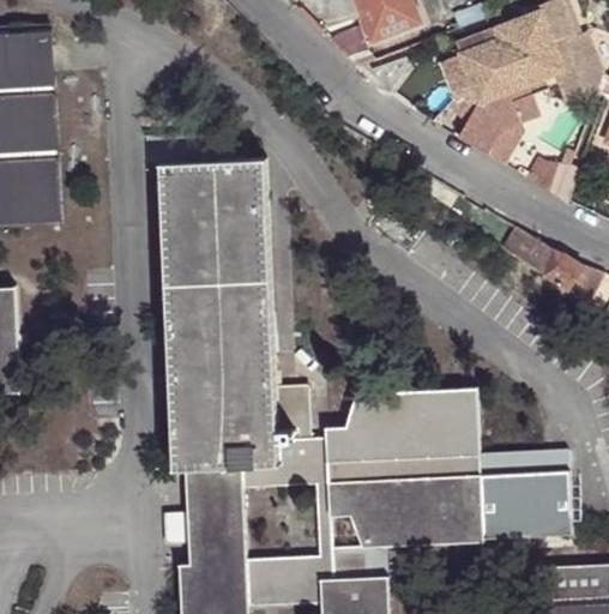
[(357,6),(368,36),(412,18),(404,0),(348,0),(351,7),(357,6)]
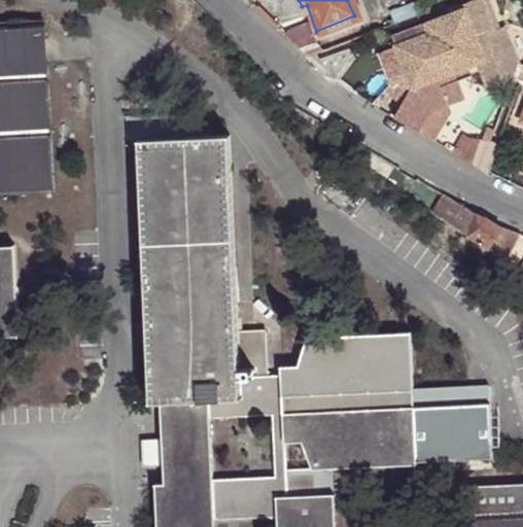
[(398,105),(390,118),(414,133),(426,111),(444,105),(460,99),(452,77),(464,73),(463,69),(475,65),(484,90),(497,84),(499,78),(515,83),(520,67),(515,65),(500,29),(495,31),(483,0),(475,0),(460,6),(461,11),(385,41),(388,49),(372,56),(381,80),(386,85),(403,99),(398,105)]
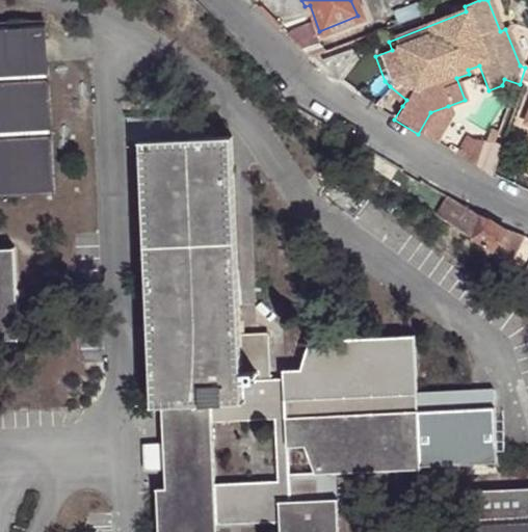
[(310,5),(305,6),(307,12),(314,33),(319,31),(310,5)]
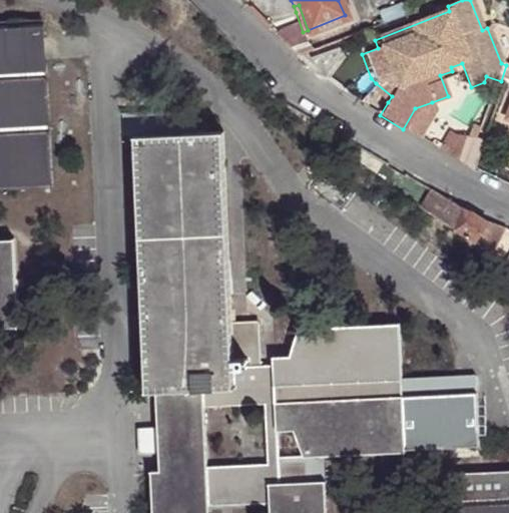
[(0,327),(13,326),(10,239),(0,239),(0,187),(47,185),(39,26),(0,27),(0,327)]
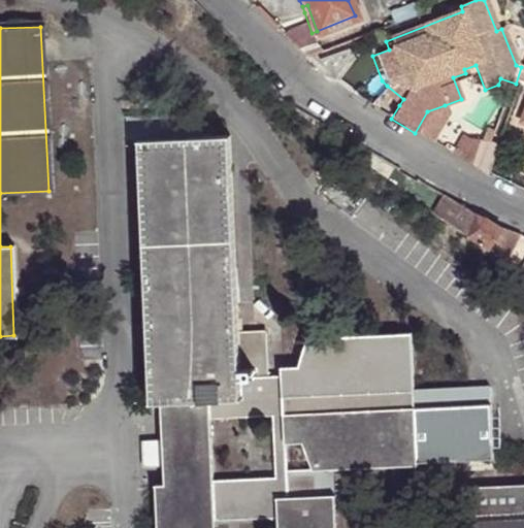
[(294,46),(301,54),(319,47),(309,40),(294,46)]
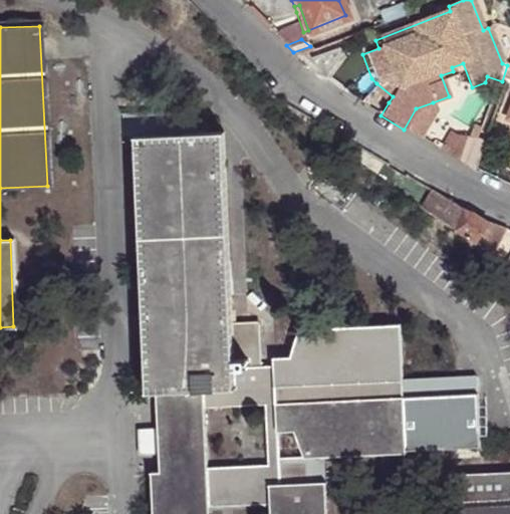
[(345,57),(341,47),(309,58),(307,53),(297,56),(316,75),(329,79),(345,57)]
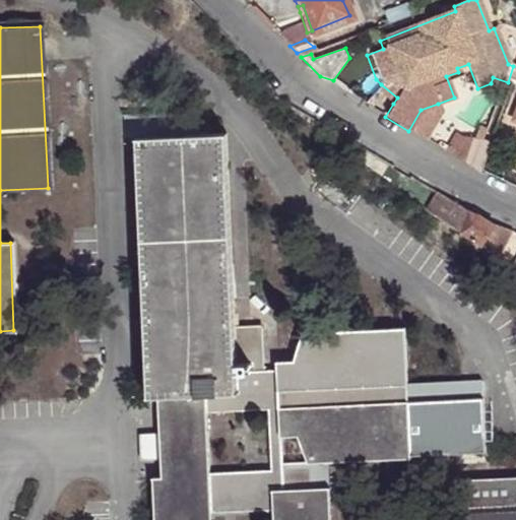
[(515,57),(513,66),(508,82),(507,82),(515,85),(515,107),(512,117),(515,118),(515,57)]
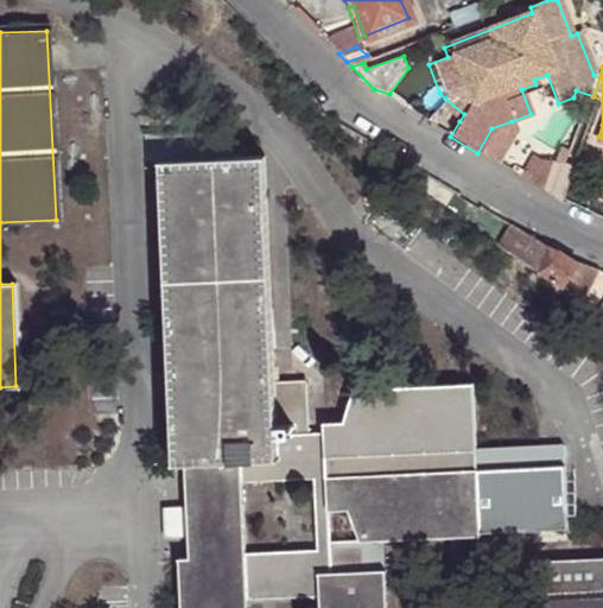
[(459,121),(464,114),(445,99),(442,102),(459,121)]
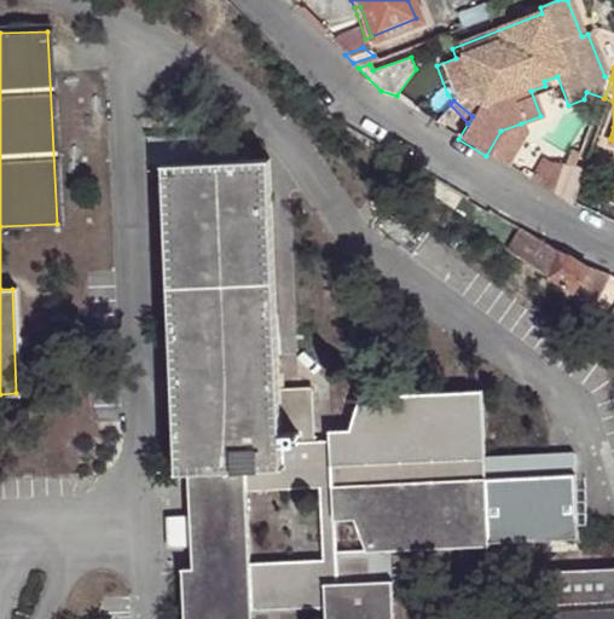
[(440,128),(447,120),(440,114),(432,123),(440,128)]
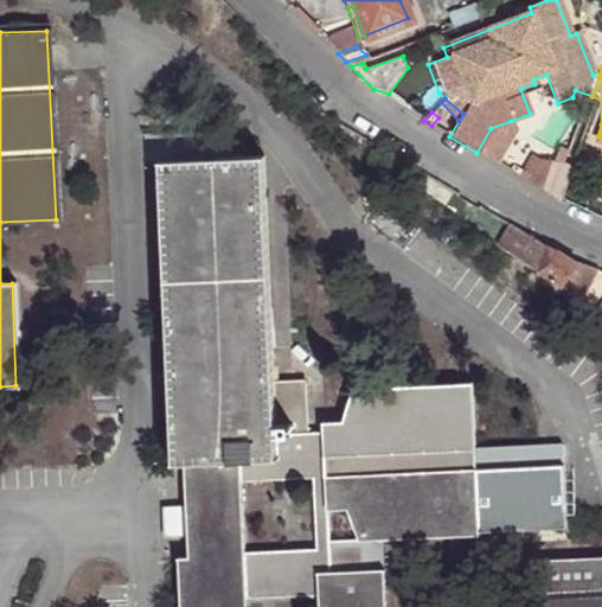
[(491,128),(476,153),(492,161),(513,126),(511,121),(491,128)]
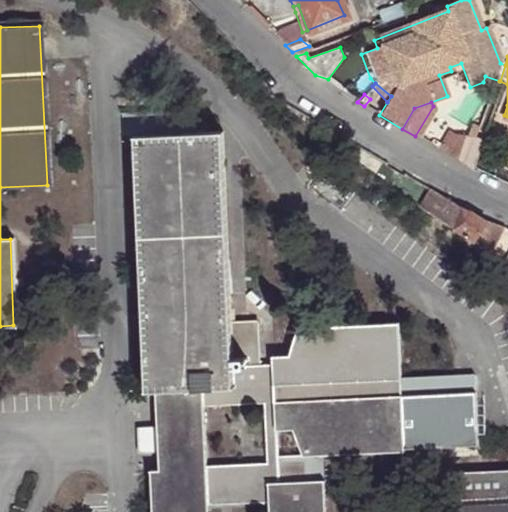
[(229,393),(228,368),(228,356),(226,319),(218,132),(190,133),(189,110),(135,112),(136,135),(131,135),(142,396),(152,396),(200,394),(229,393)]
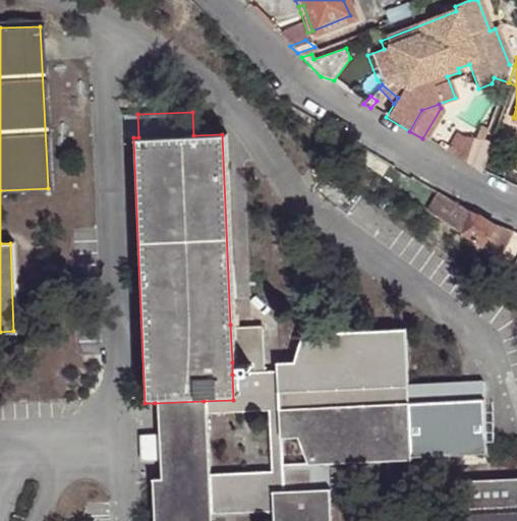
[(452,156),(458,135),(453,132),(443,151),(452,156)]
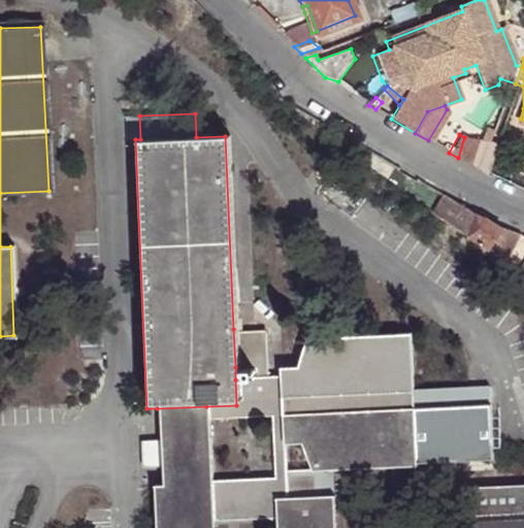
[(467,164),(476,138),(464,137),(458,158),(467,164)]
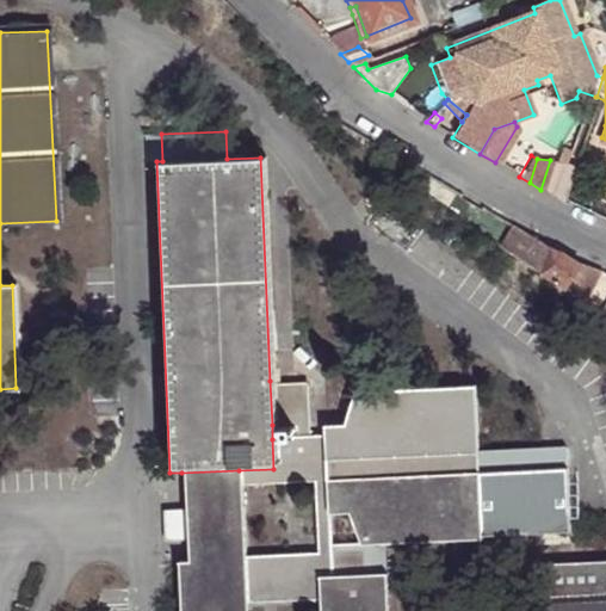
[(511,226),(495,248),(540,282),(543,278),(554,285),(551,289),(560,292),(582,301),(598,270),(576,261),(557,251),(557,253),(531,238),(525,234),(520,230),(511,226)]
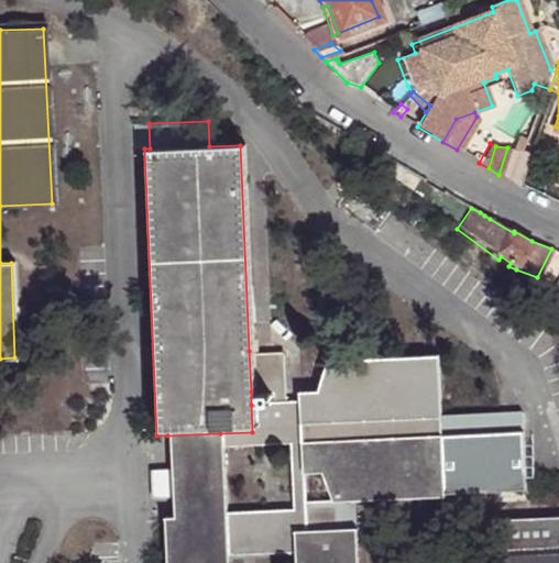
[(266,404),(282,403),(280,350),(249,351),(251,392),(265,392),(266,404)]
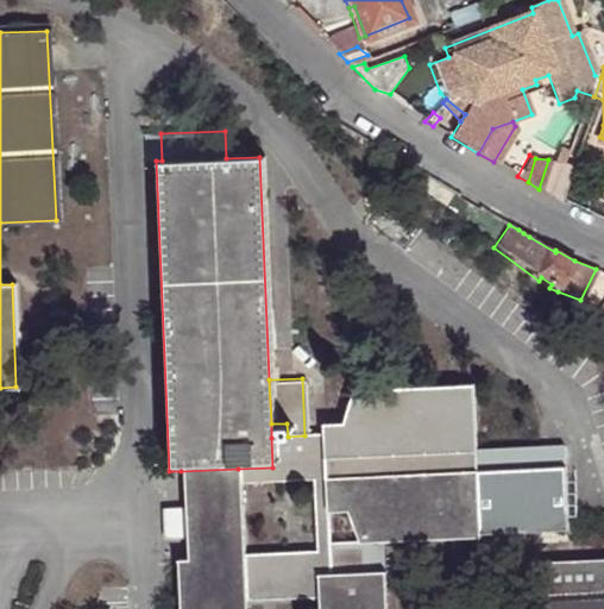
[(382,539),(429,537),(476,535),(474,528),(473,465),(471,446),(469,384),(391,388),(351,390),(340,422),(321,424),(321,435),(325,510),(345,509),(357,540),(382,539)]
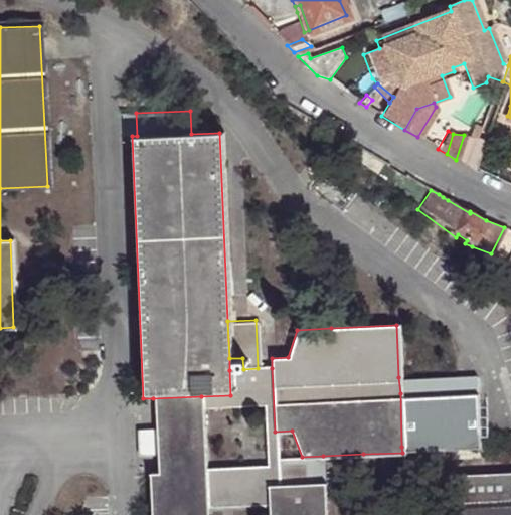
[(229,370),(243,369),(242,358),(229,358),(229,370)]
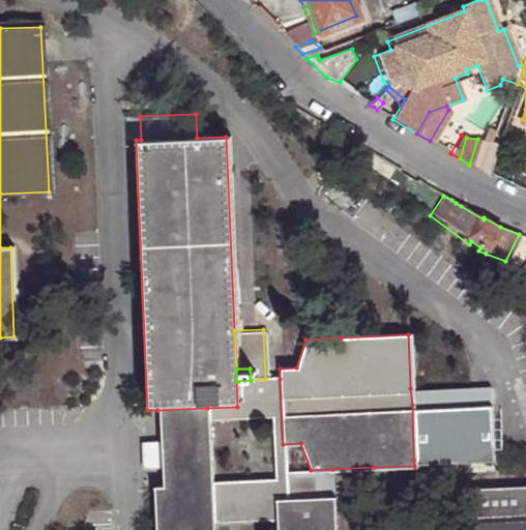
[(283,444),(280,379),(265,379),(251,380),(236,381),(237,407),(207,408),(208,416),(269,415),(271,480),(212,481),(213,521),(273,519),(272,499),(286,498),(285,471),(283,444)]
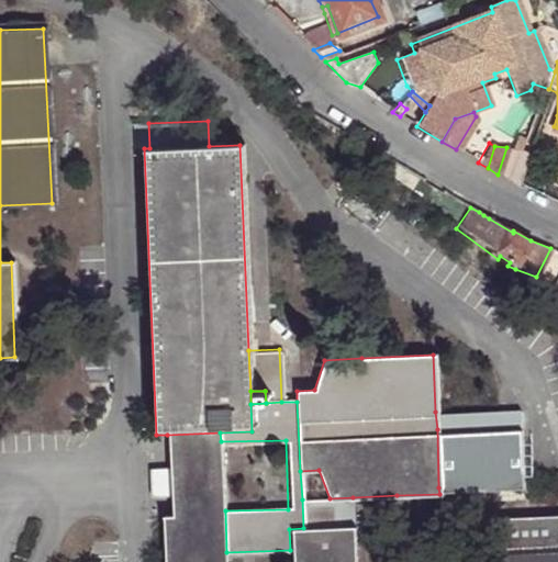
[(516,427),(515,408),(456,411),(456,429),(516,427)]
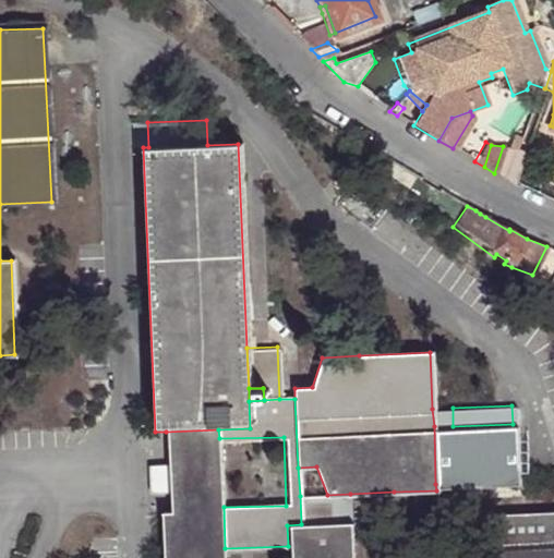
[(453,408),(432,409),(434,426),(453,426),(453,408)]
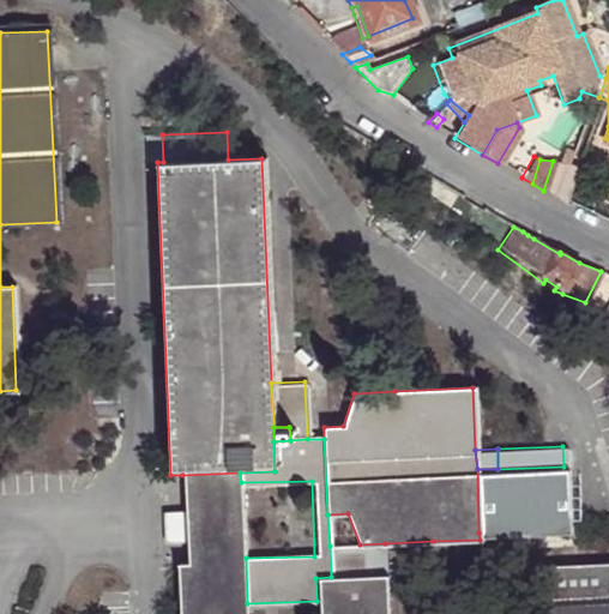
[(477,469),(478,533),(566,528),(564,467),(498,469),(477,469)]
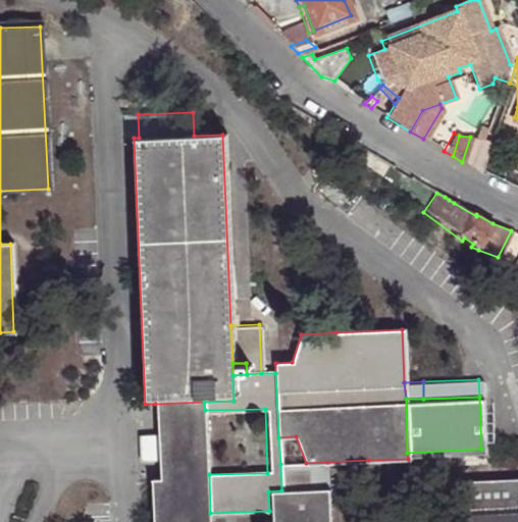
[(280,464),(281,490),(268,491),(269,511),(269,521),(210,521),(210,513),(209,474),(205,410),(204,402),(155,404),(159,478),(150,479),(151,521),(329,521),(327,462),(306,463),(280,464)]
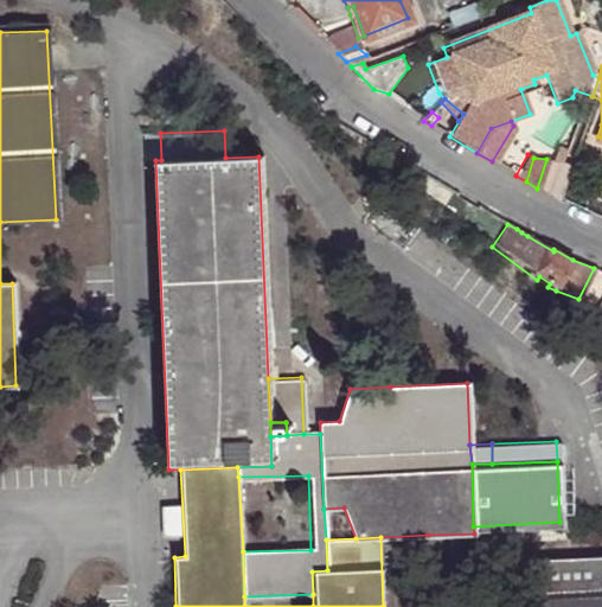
[(601,606),(601,556),(533,560),(535,606),(601,606)]
